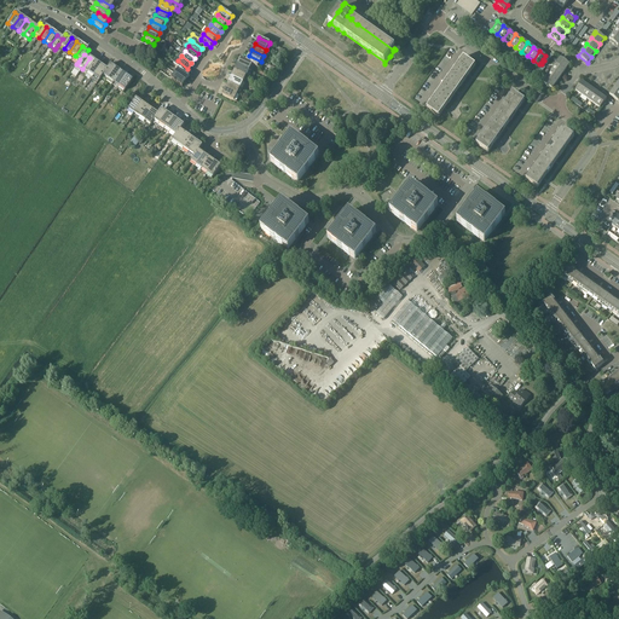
[(247,62),(246,62),(252,65),(254,65),(258,68),(261,62),(249,56),(247,62)]
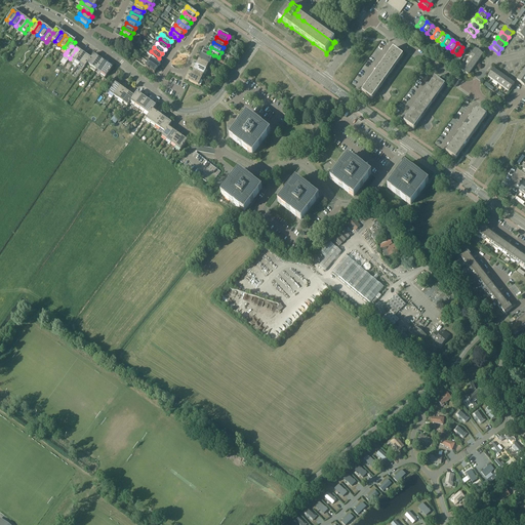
[(393,49),(382,64),(393,71),(397,64),(398,63),(403,56),(403,55),(393,48),(393,49)]
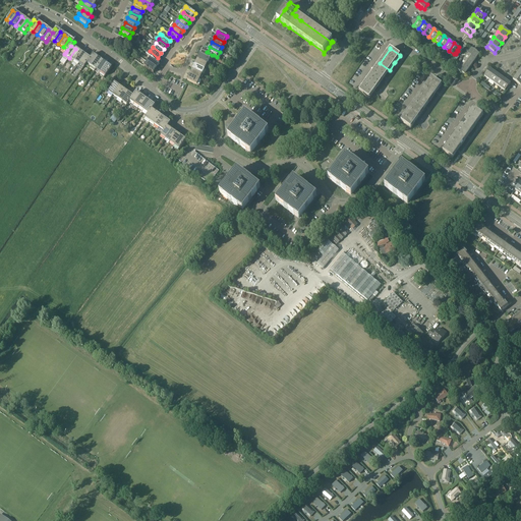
[(75,49),(69,58),(73,61),(80,52),(75,49)]
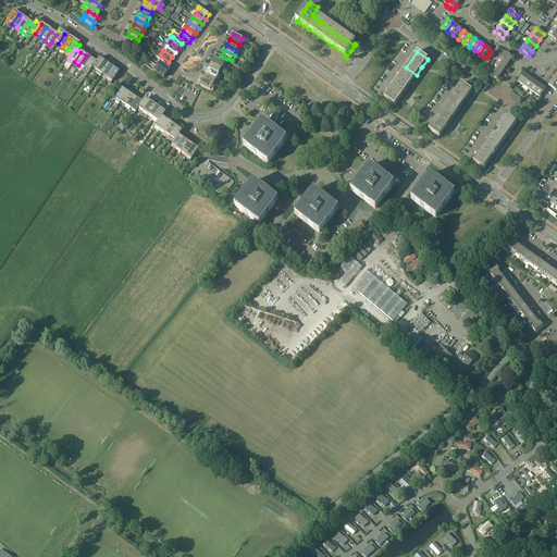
[(217,52),(214,59),(224,64),(226,59),(221,56),(222,56),(217,52)]
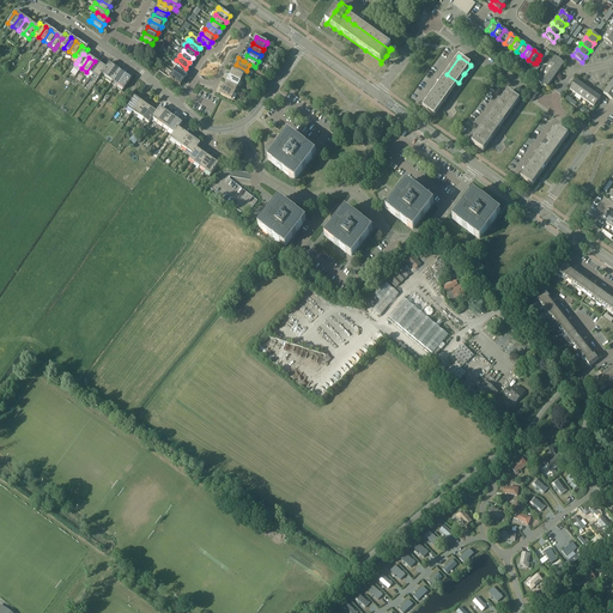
[(554,58),(551,64),(559,70),(564,64),(554,58)]
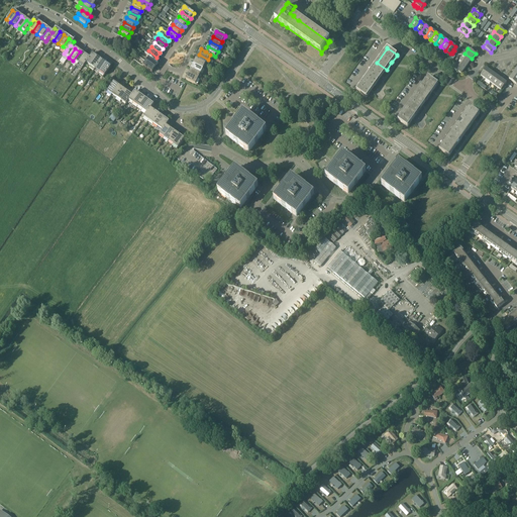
[(145,55),(148,57),(149,58),(153,62),(154,61),(157,58),(148,50),(145,55)]
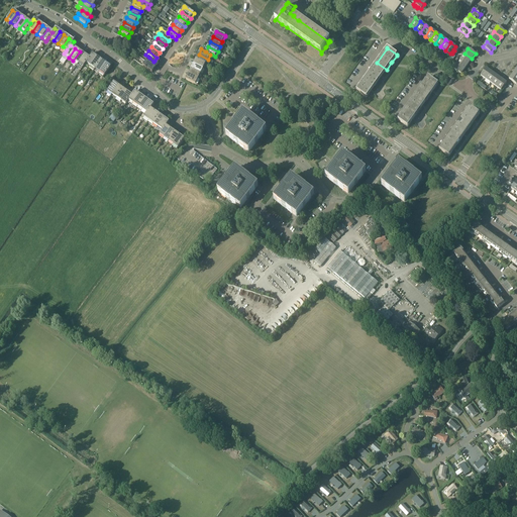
[(80,52),(73,61),(78,64),(81,60),(84,55),(80,52)]
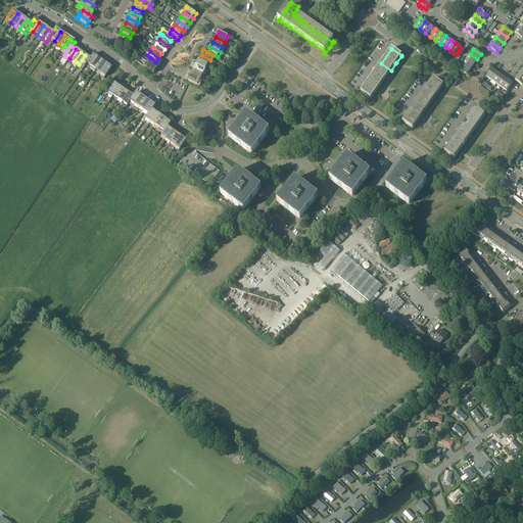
[(90,59),(87,63),(91,67),(97,58),(92,54),(89,59),(90,59)]
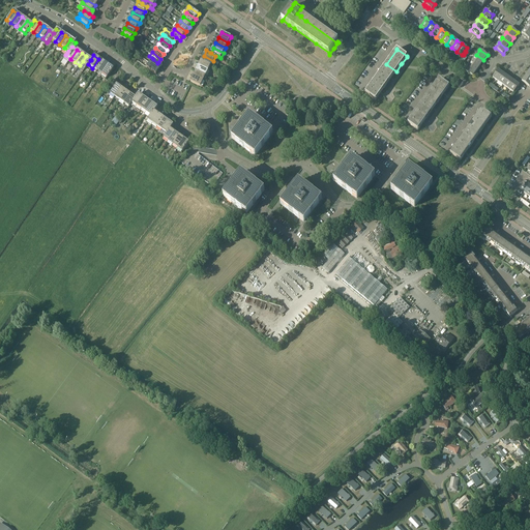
[(476,55),(472,60),(480,65),(483,60),(476,55)]
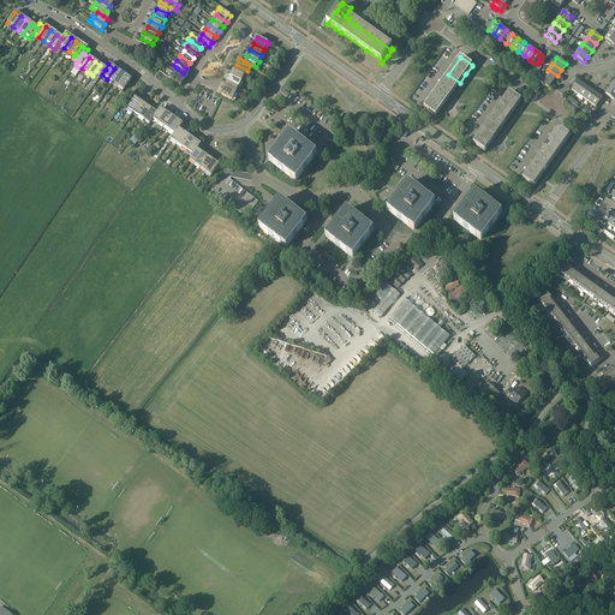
[(96,71),(93,76),(99,79),(99,81),(100,77),(102,75),(106,70),(105,70),(100,65),(96,71)]
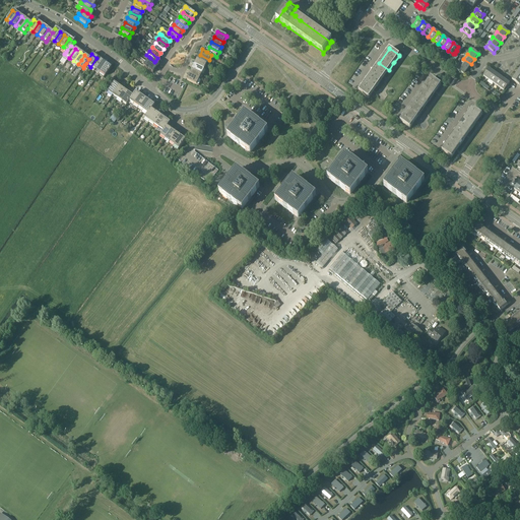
[(200,55),(197,60),(207,65),(209,60),(200,55)]
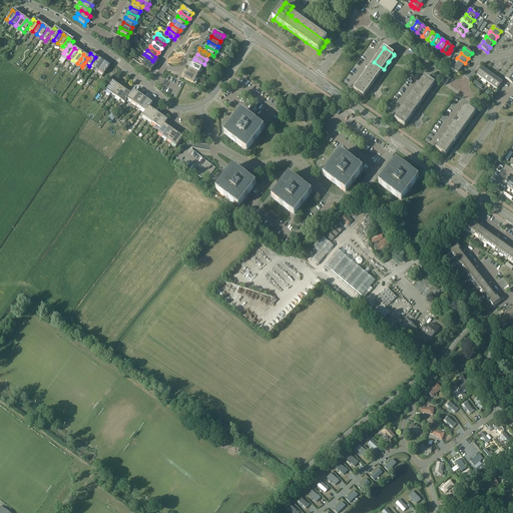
[(89,66),(88,67),(92,70),(93,69),(100,60),(95,57),(89,66)]
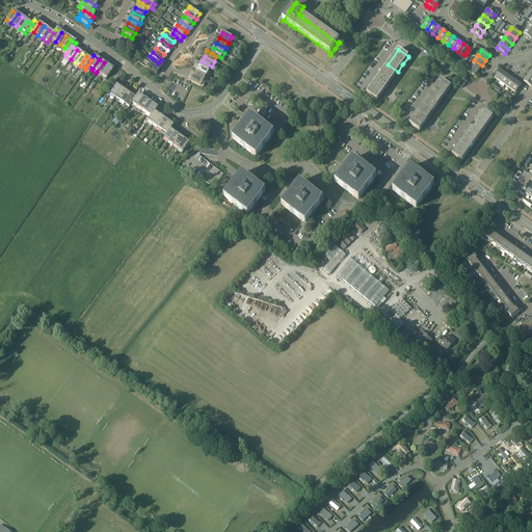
[(154,59),(151,63),(160,71),(163,65),(159,62),(158,63),(154,59)]
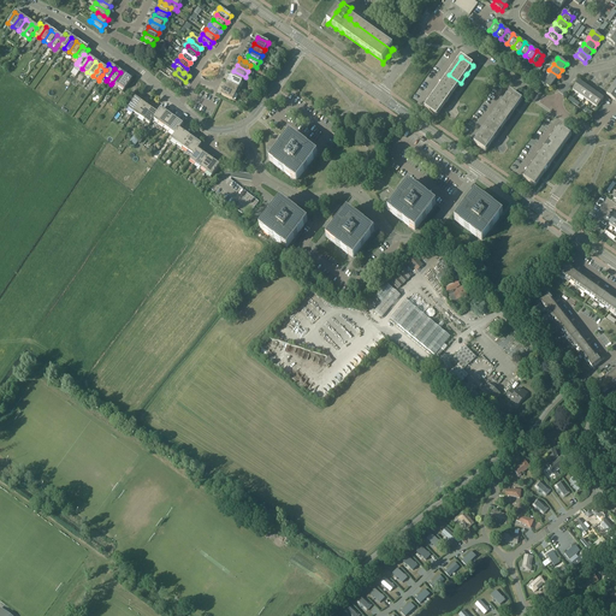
[(549,70),(545,76),(554,82),(558,76),(549,70)]
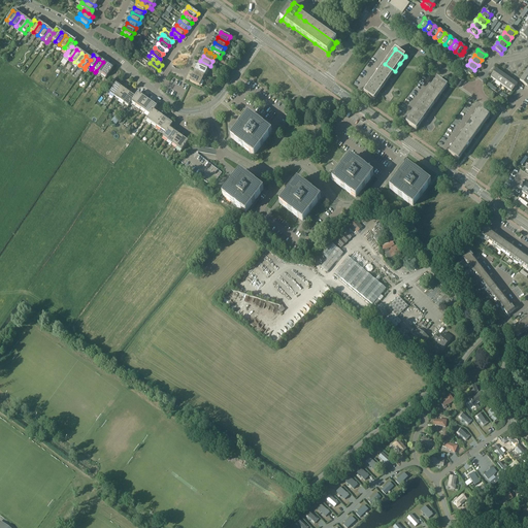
[(200,61),(198,66),(207,71),(210,66),(200,61)]
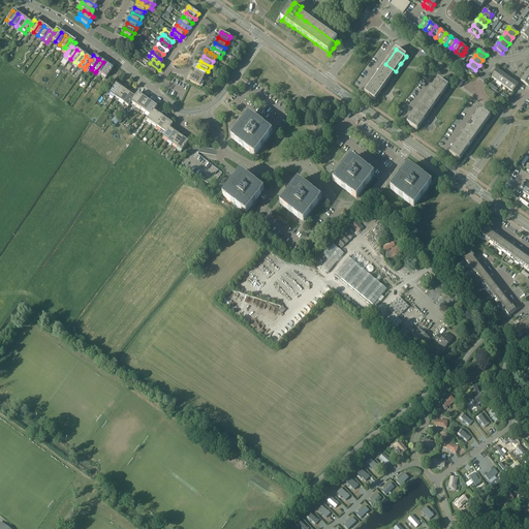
[(103,62),(96,71),(101,74),(102,72),(107,65),(103,62)]
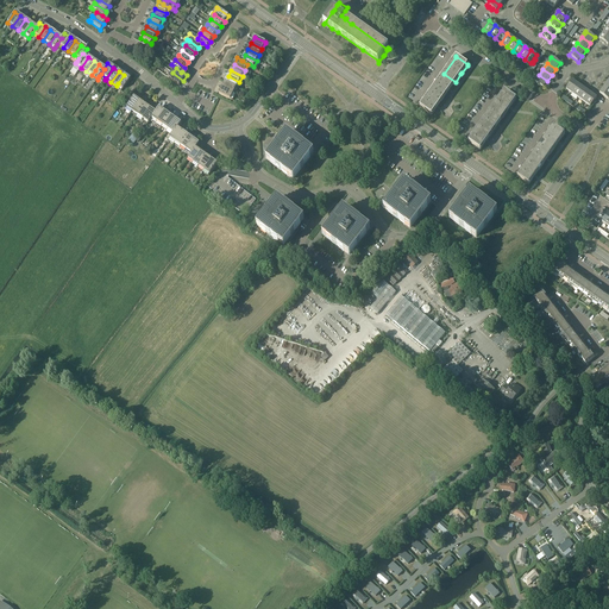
[(169,77),(169,79),(180,86),(183,81),(173,73),(169,77)]
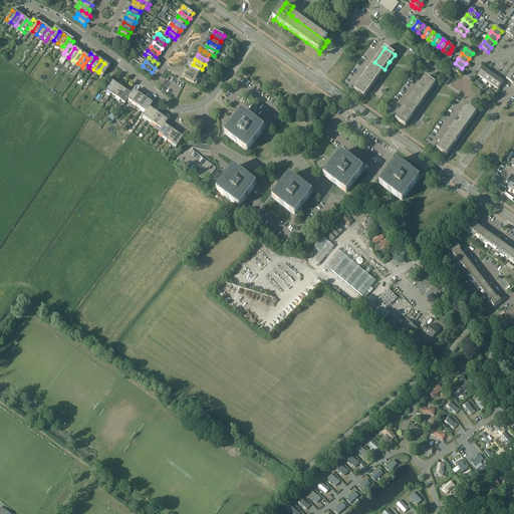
[(374,62),(364,76),(374,83),(378,76),(379,75),(384,69),(374,62)]
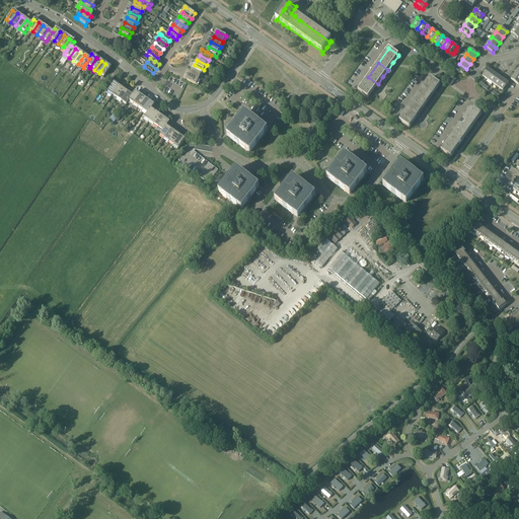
[(100,71),(99,73),(104,76),(110,68),(105,64),(100,71)]
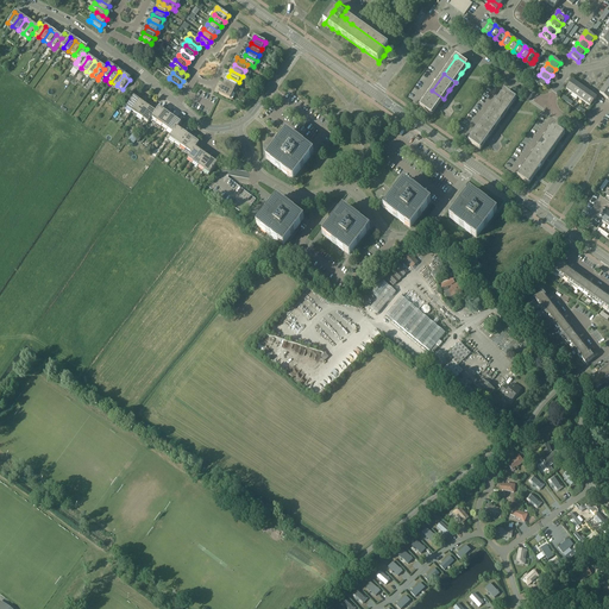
[(539,75),(534,81),(540,86),(544,88),(547,81),(539,75)]
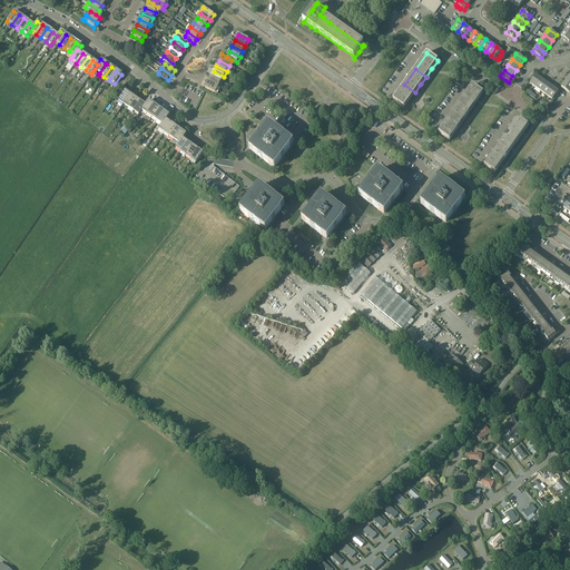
[(214,71),(210,77),(222,82),(224,77),(214,71)]
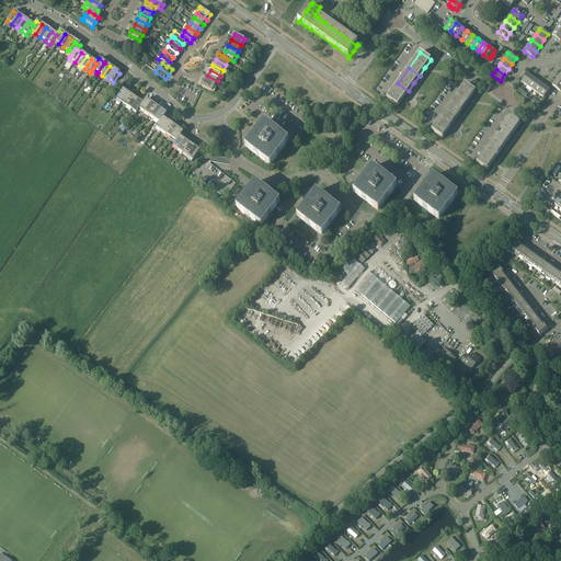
[(527,75),(522,82),(527,87),(534,78),(527,75)]
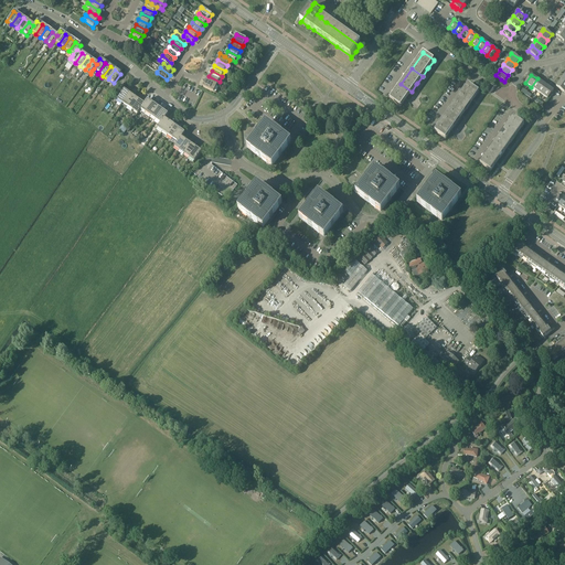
[(209,76),(206,82),(216,87),(220,82),(209,76)]
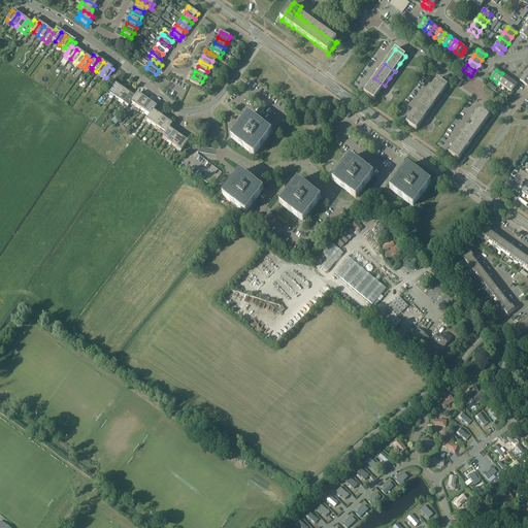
[(502,73),(496,81),(501,85),(507,77),(502,73)]
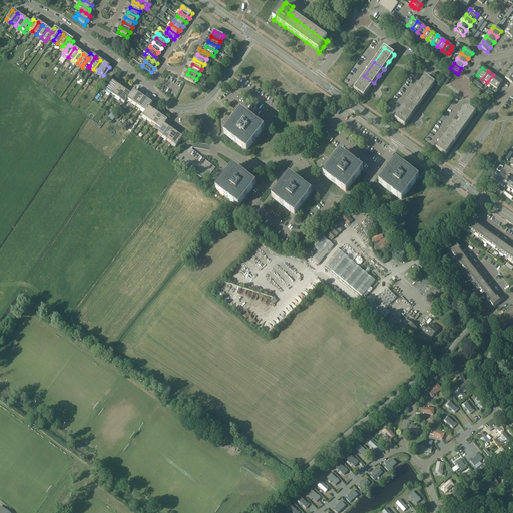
[(187,74),(184,79),(194,84),(196,79),(187,74)]
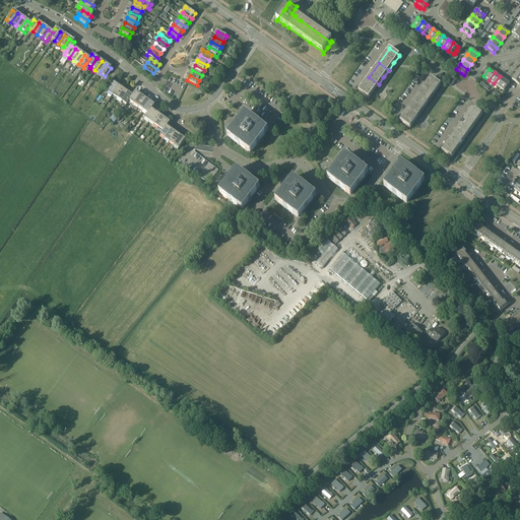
[(500,76),(494,83),(499,87),(504,79),(500,76)]
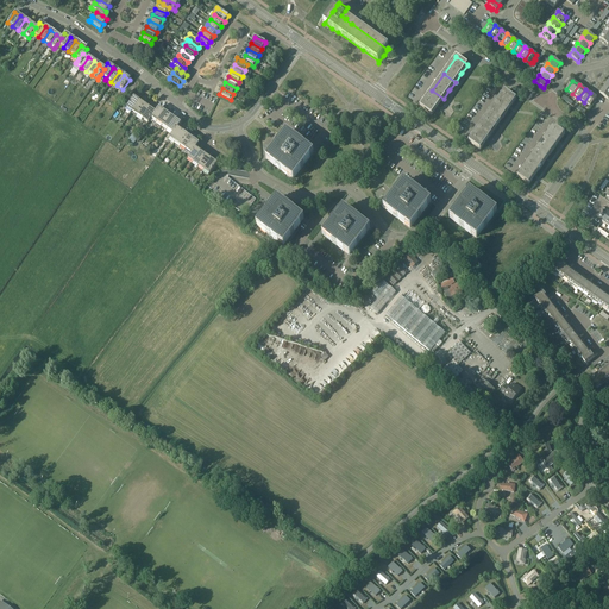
[(420,107),(432,115),(432,114),(433,113),(437,108),(438,106),(444,99),(432,90),(420,107)]
